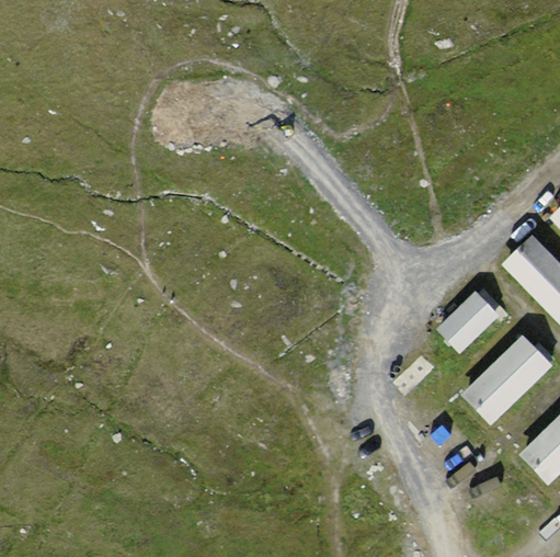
[(559,207),(546,222),(559,236),(559,207)]
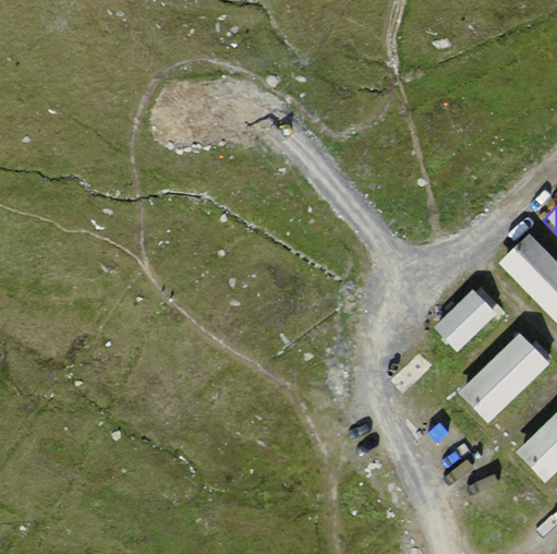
[(556,318),(556,260),(532,233),(499,264),(554,322),(556,318)]
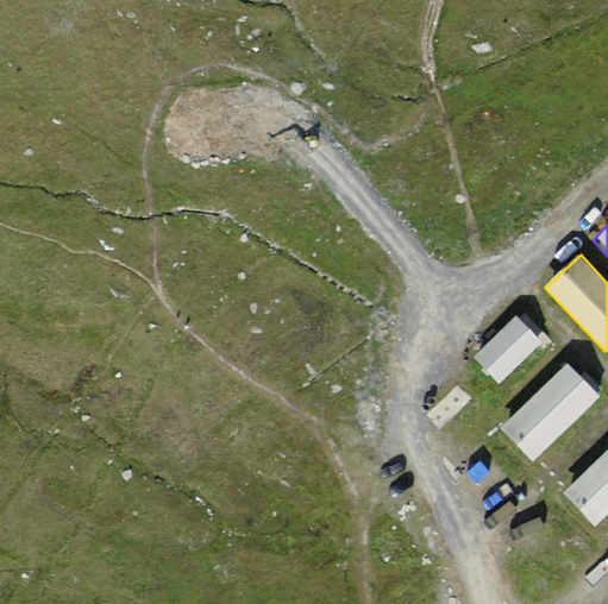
[(519,314),(474,354),(499,382),(544,341),(519,314)]
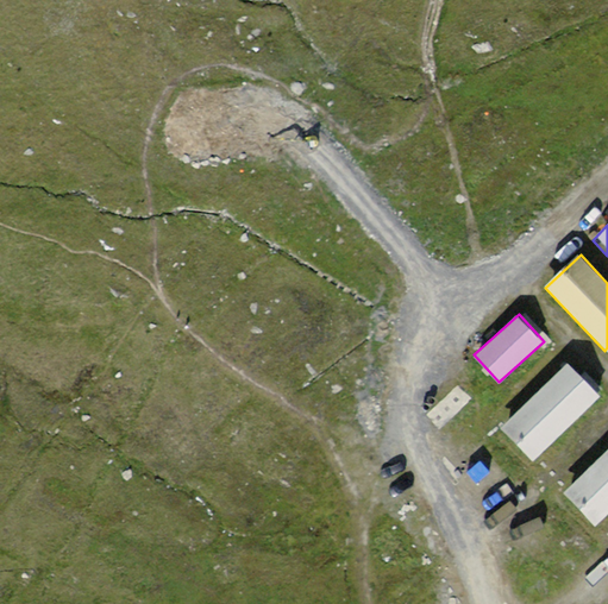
[(565,365),(500,428),(532,461),(599,398),(565,365)]
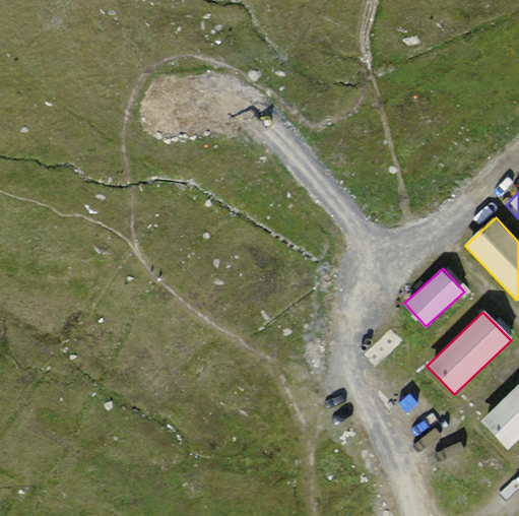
[(518,382),(479,421),(509,450),(518,439),(518,382)]
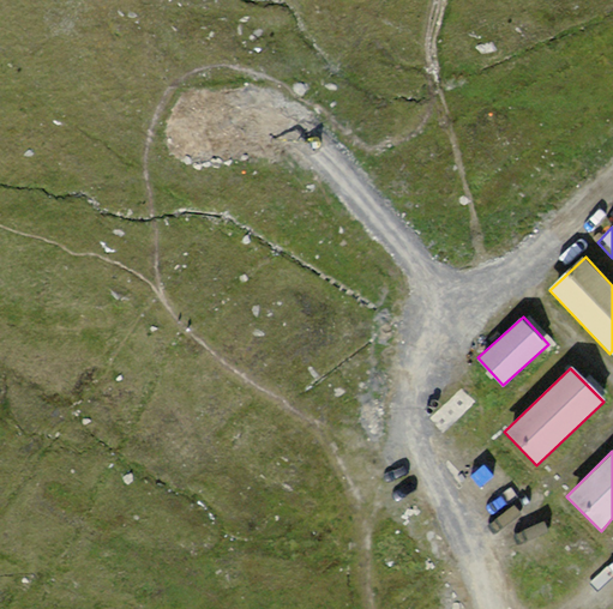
All buildings are outlined.
